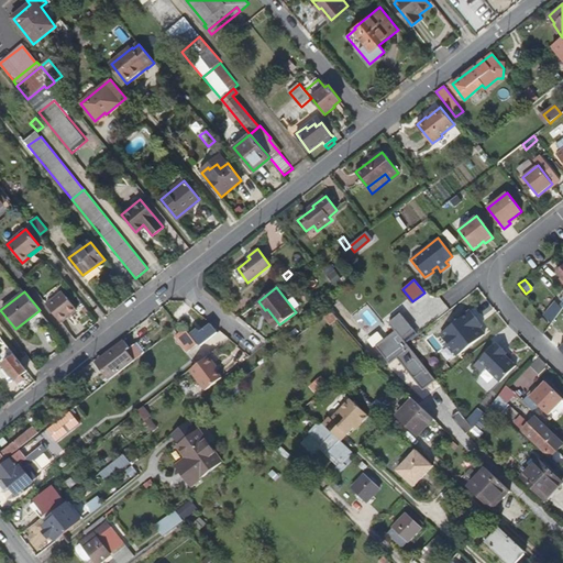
[(65,330),(81,317),(67,298),(51,311),(65,330)]
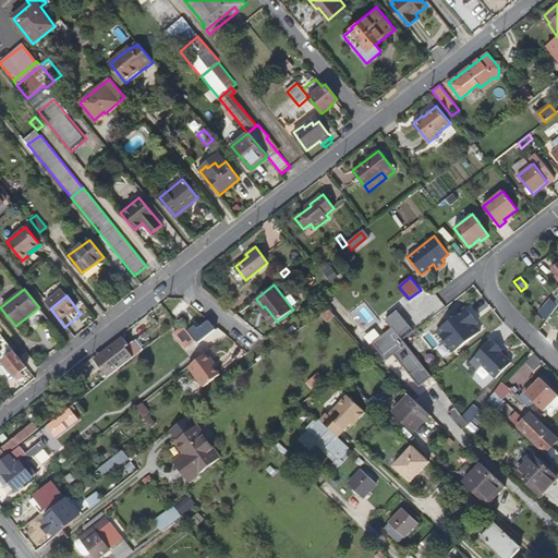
[(546,320),(556,306),(549,300),(540,313),(546,320)]
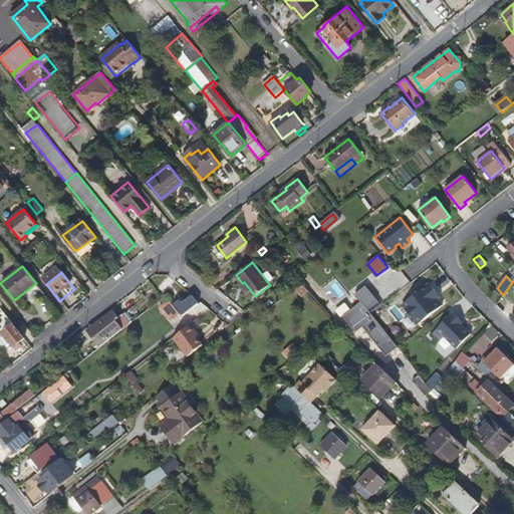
[(255,296),(244,282),(242,283),(240,285),(252,299),(255,296)]
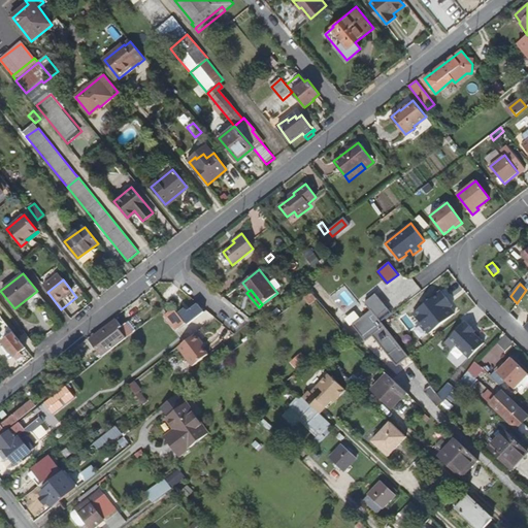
[(310,290),(302,297),(309,305),(318,299),(310,290)]
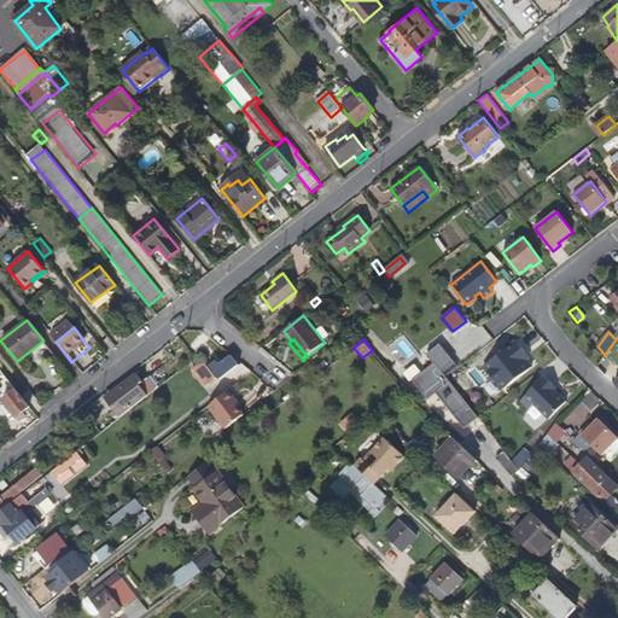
[(525,351),(517,340),(484,366),(502,390),(531,367),(525,360),(522,354),(525,351)]
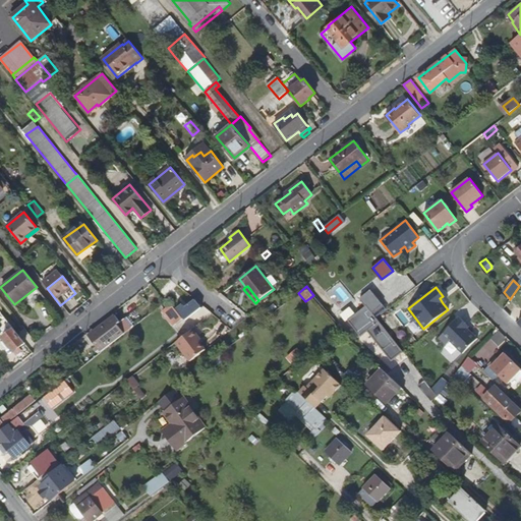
[(391,361),(403,351),(375,317),(371,312),(382,304),(370,291),(360,299),(366,306),(347,322),(360,337),(367,332),(391,361)]
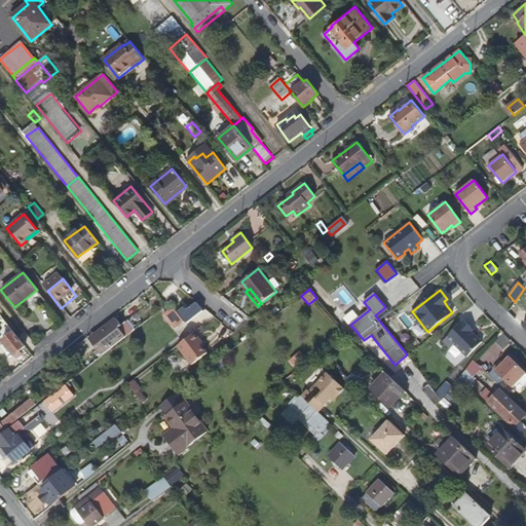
[(187,324),(203,311),(198,304),(182,316),(187,324)]
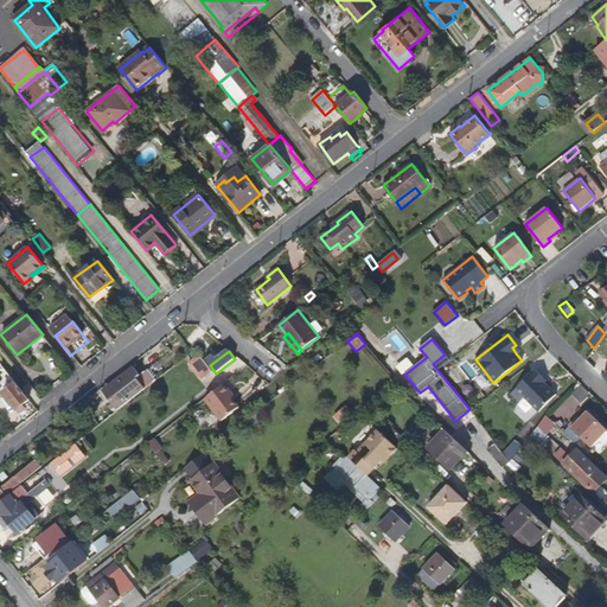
[(449,360),(445,355),(433,364),(438,370),(449,360)]
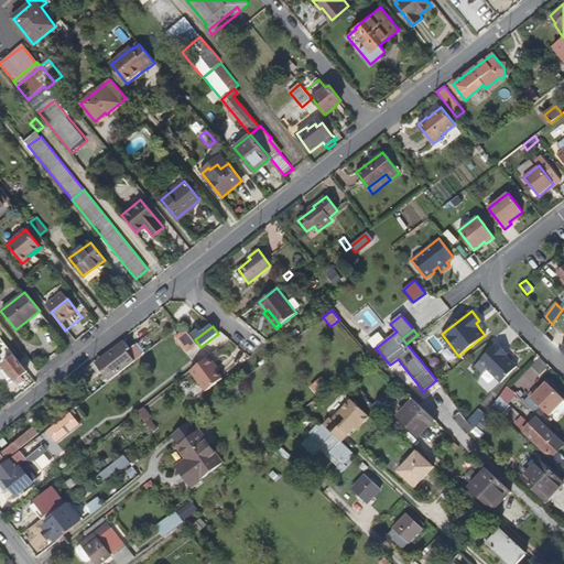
[(197,347),(186,333),(181,337),(191,351),(197,347)]
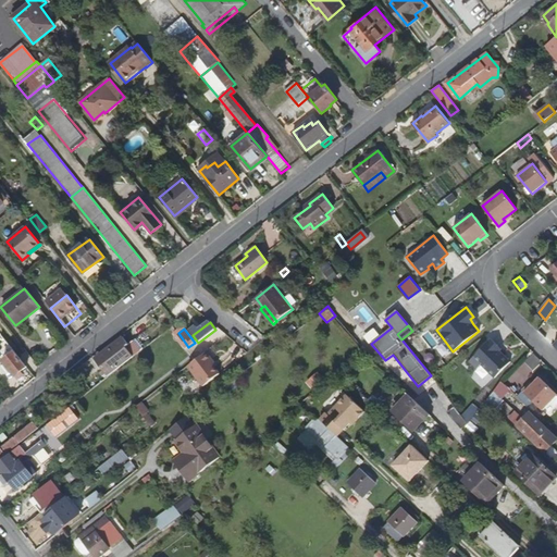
[(27,367),(0,332),(0,343),(7,351),(8,353),(9,351),(11,355),(3,360),(15,375),(27,367)]
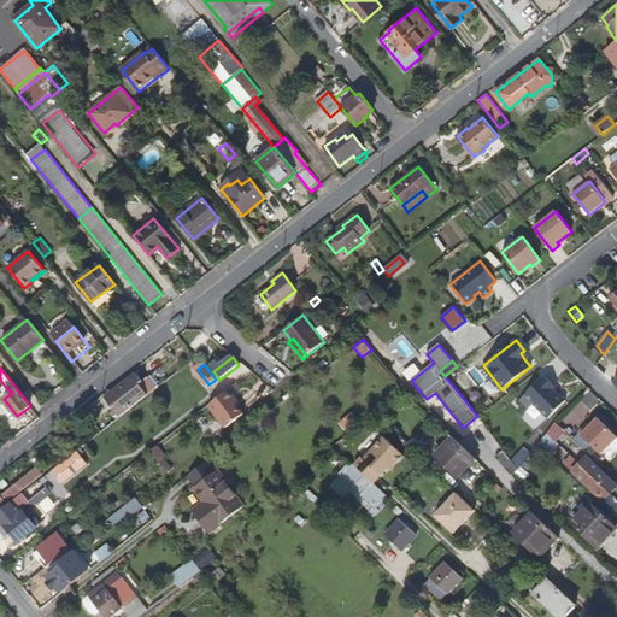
[(147,395),(139,385),(142,382),(136,374),(105,398),(113,409),(119,417),(147,395)]
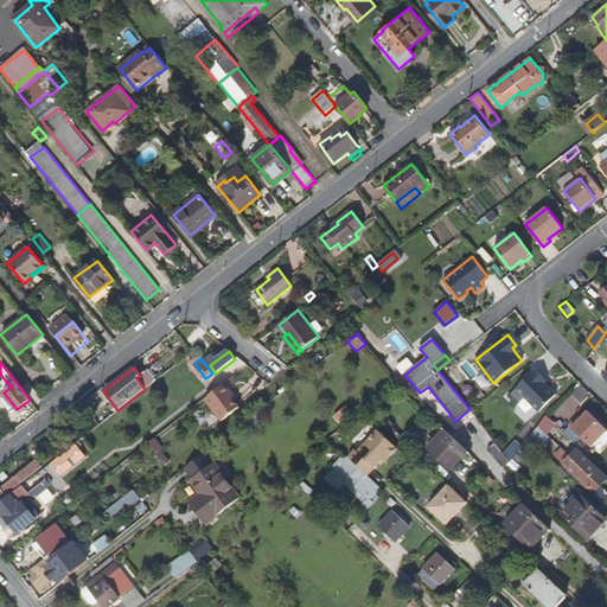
[(542,376),(535,369),(511,394),(519,402),(524,397),(538,411),(556,394),(544,382),(541,378),(542,376)]
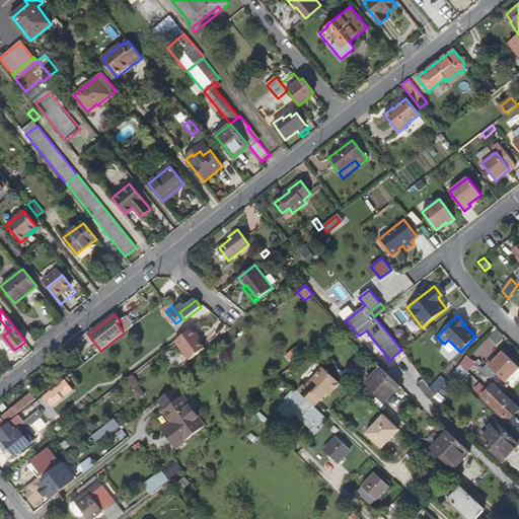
[(124,332),(133,325),(126,316),(120,321),(117,323),(124,332)]
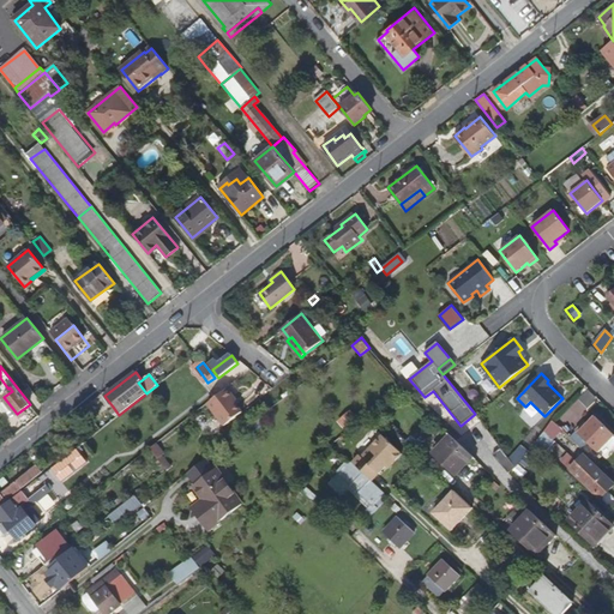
[(240,414),(234,405),(232,402),(234,399),(226,389),(205,405),(223,427),(240,414)]
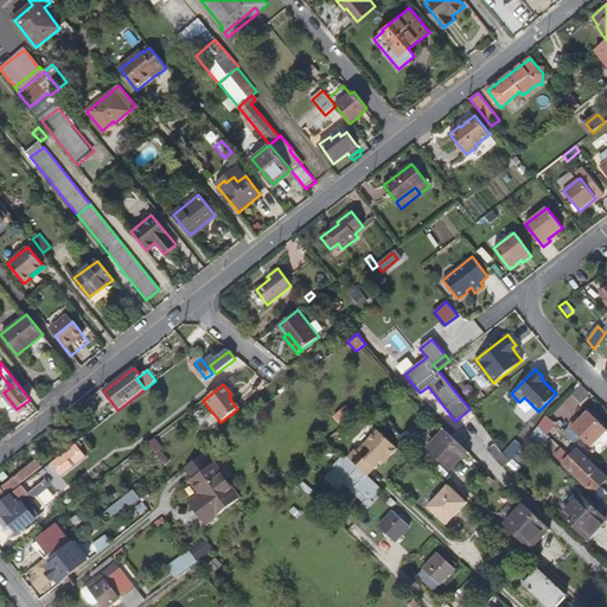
[(569,426),(590,447),(599,439),(606,429),(588,411),(581,419),(579,421),(575,419),(569,426)]
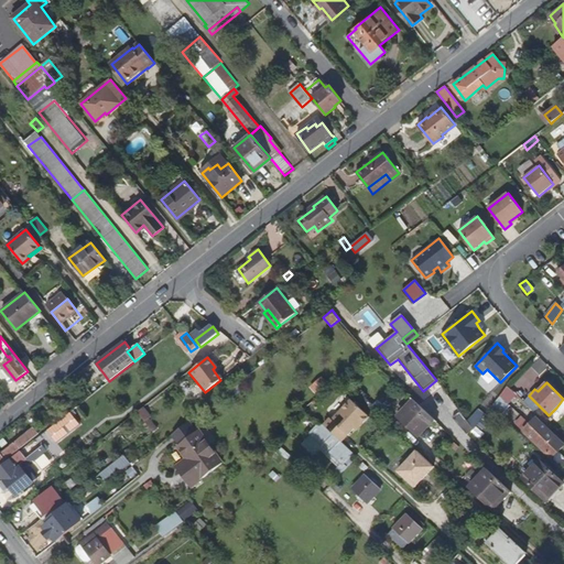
[(513,397),(516,394),(508,387),(500,397),(508,404),(513,397)]
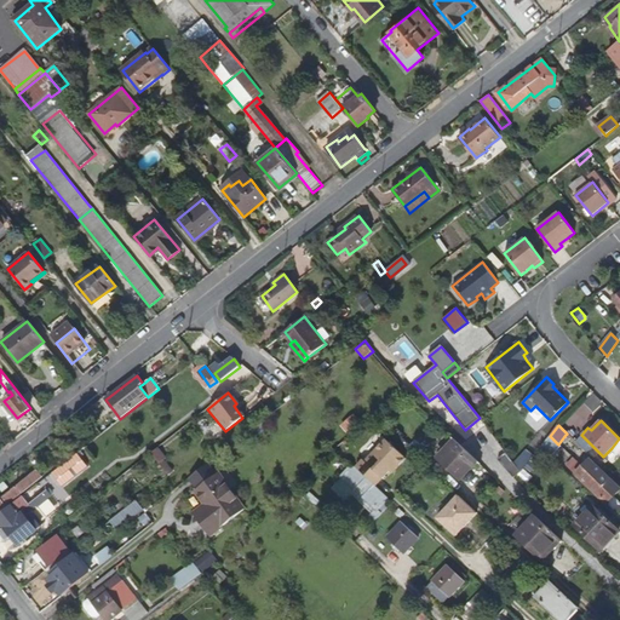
[(551,455),(561,446),(558,445),(550,436),(541,447),(551,455)]
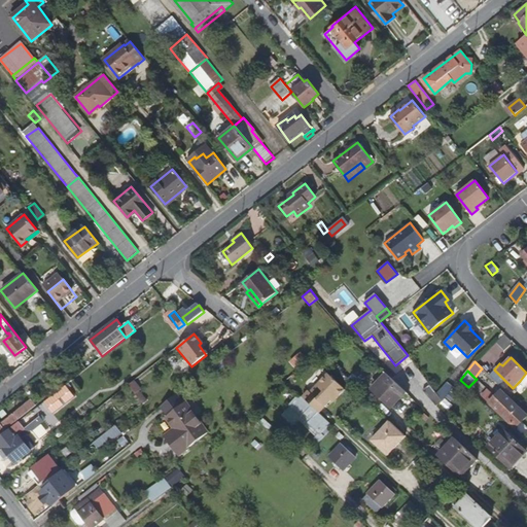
[(338,396),(345,389),(328,373),(310,391),(309,390),(303,396),(319,412),(331,399),(337,394),(338,396)]
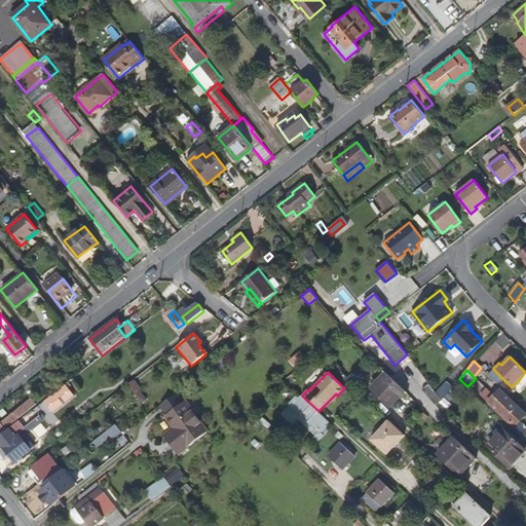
[(405,390),(385,372),(370,388),(389,406),(405,390)]
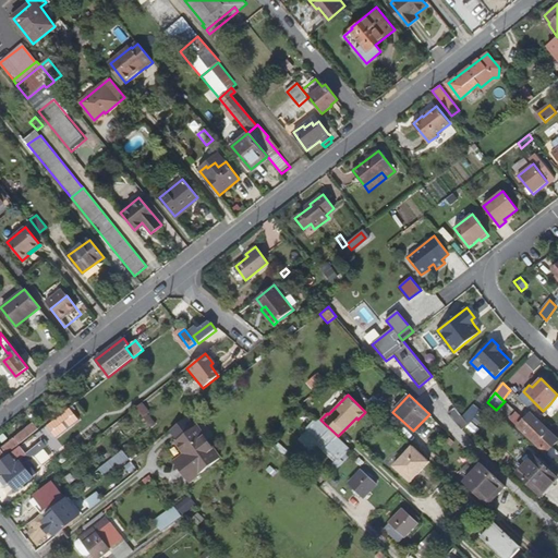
[(143,403),(134,410),(150,429),(156,425),(147,414),(149,412),(143,403)]
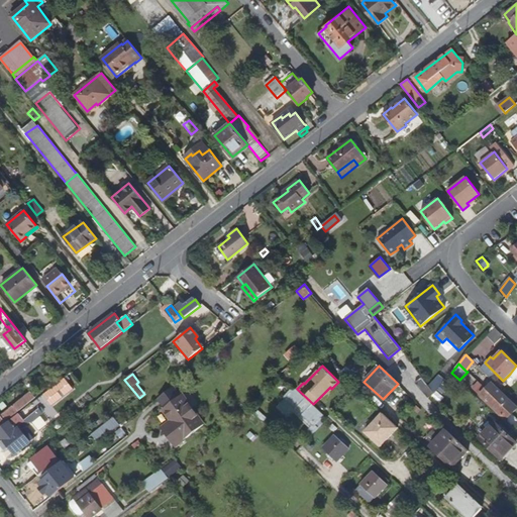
[(65,378),(42,395),(52,406),(73,389),(65,378)]
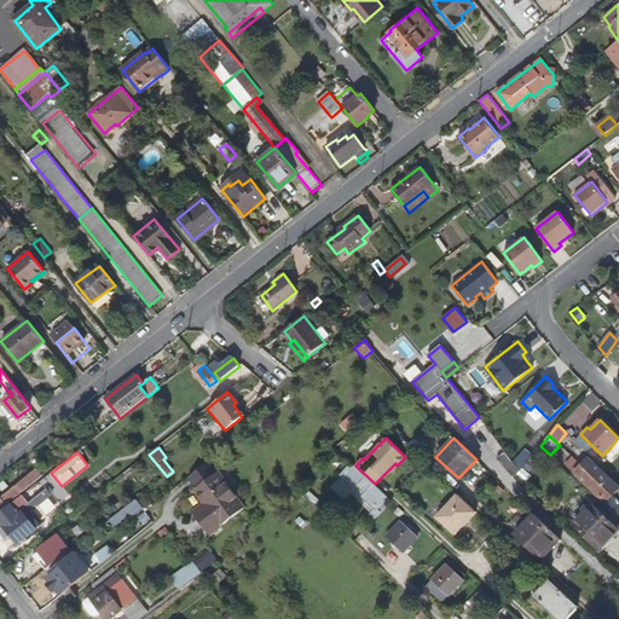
[(498,461),(515,479),(520,470),(507,453),(498,461)]
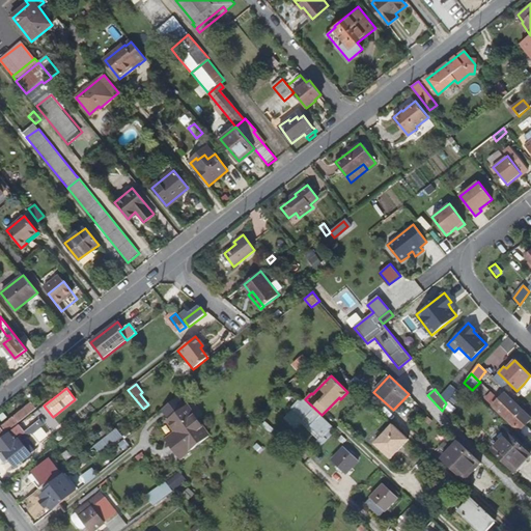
[(492,407),(498,399),(491,392),(484,398),(492,407)]
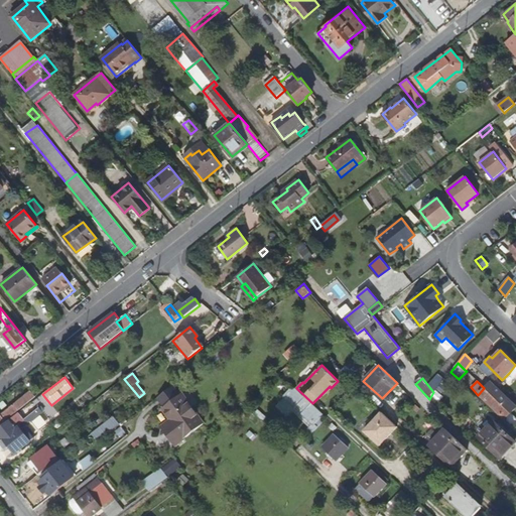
[(515,406),(515,405),(498,389),(496,390),(493,388),(489,392),(511,413),(515,406)]
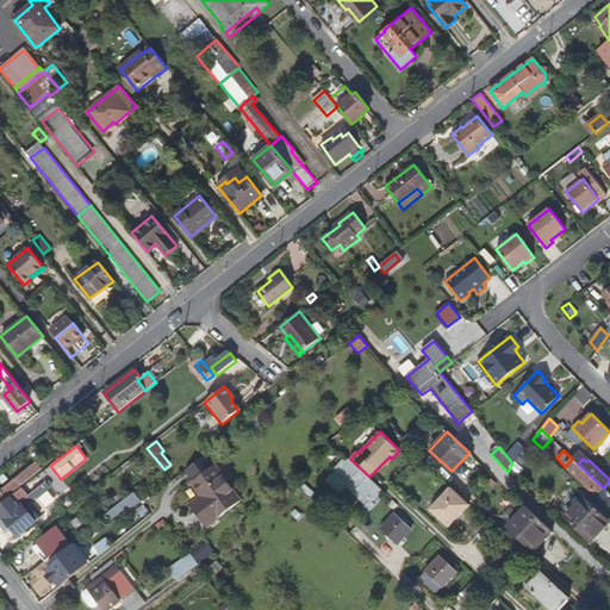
[(0,499),(41,467),(36,461),(0,487),(0,499)]
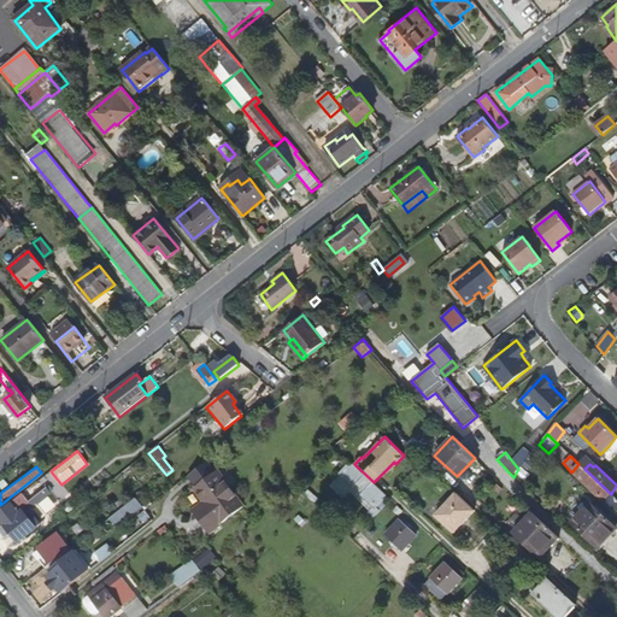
[(611,494),(585,469),(577,476),(604,501),(611,494)]
